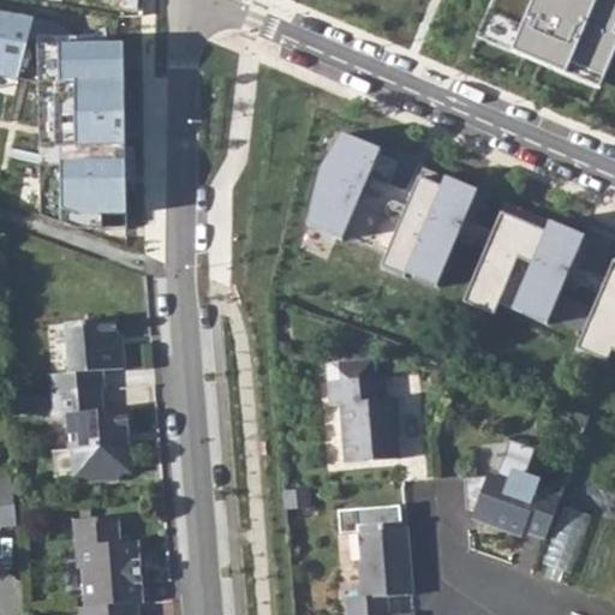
[(614,58),(614,0),(494,0),(478,39),(602,91),(614,58)]
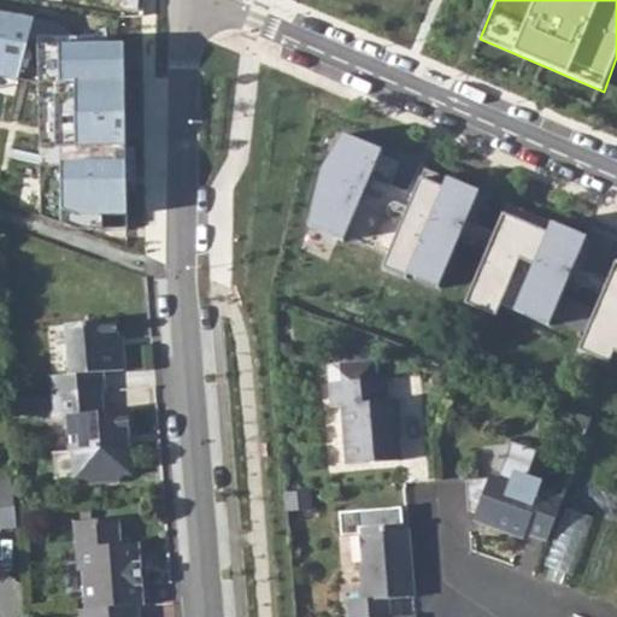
[(0,12),(0,93),(15,97),(36,19),(0,12)]
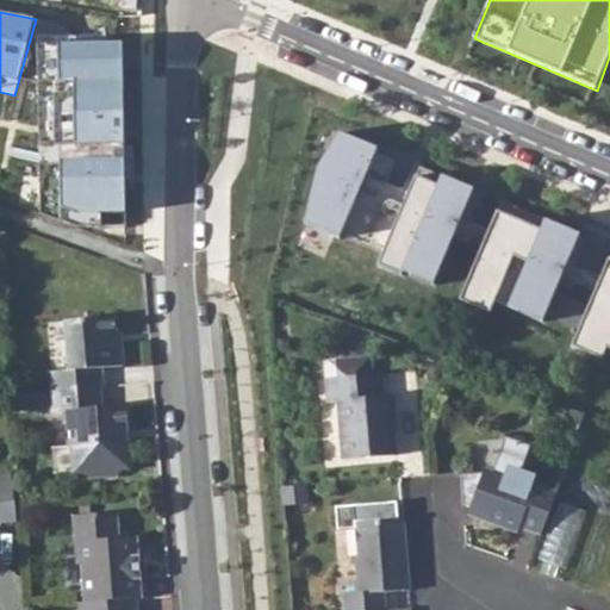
[(123,44),(38,45),(41,174),(22,173),(22,203),(42,218),(125,229),(124,126),(123,44)]
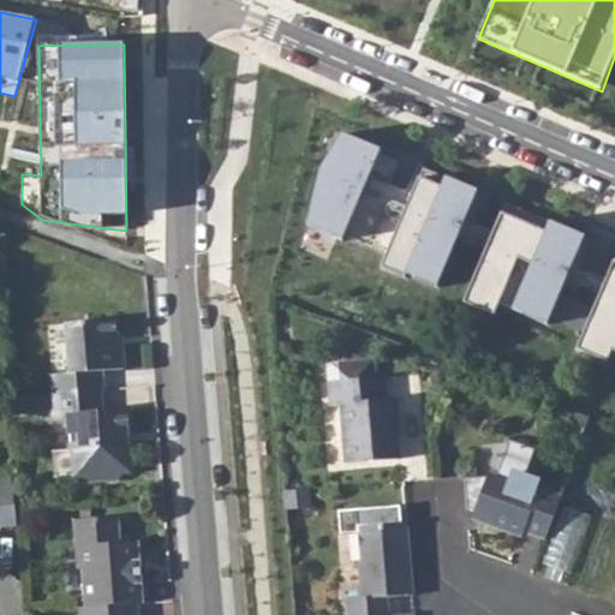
[(470,236),(487,189),(421,165),(412,187),(394,181),(404,156),(341,132),(305,227),(445,279),(461,232),(470,236)]
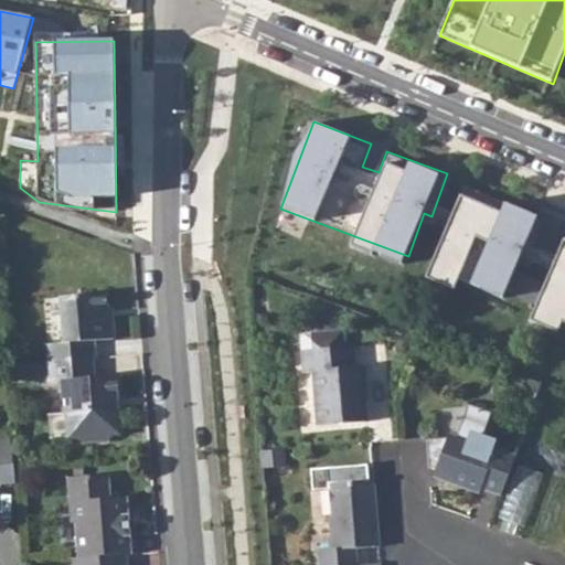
[(509,297),(541,215),(466,187),(432,277),(459,287),(462,279),(509,297)]
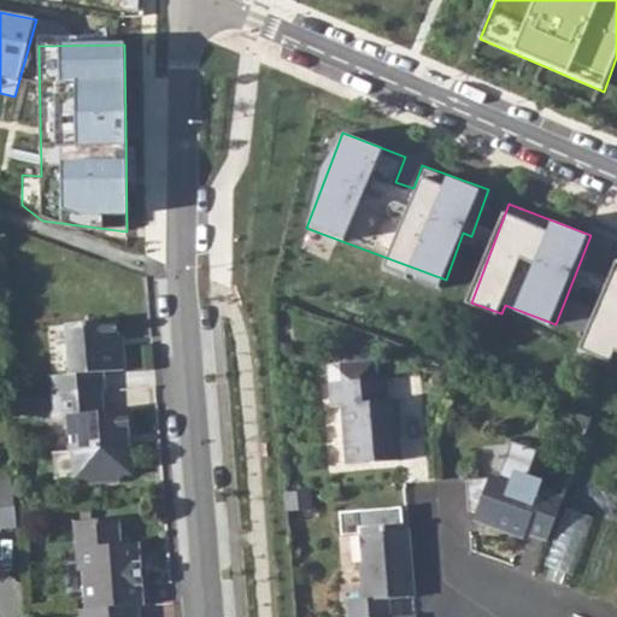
[(616,252),(585,350),(612,359),(615,353),(616,353),(616,252)]
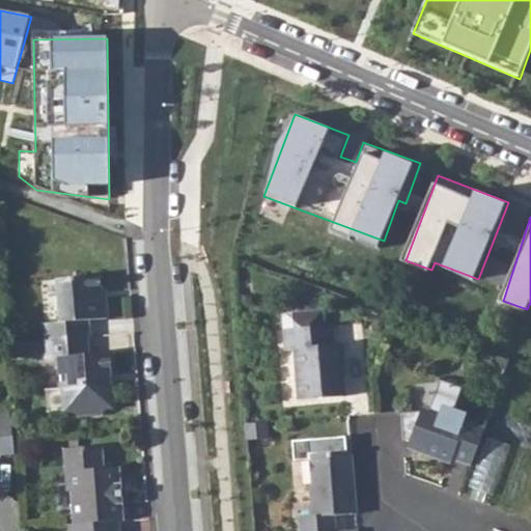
[(56,283),(59,328),(44,329),(46,342),(47,342),(88,339),(86,327),(105,326),(103,303),(99,303),(98,279),(56,283)]
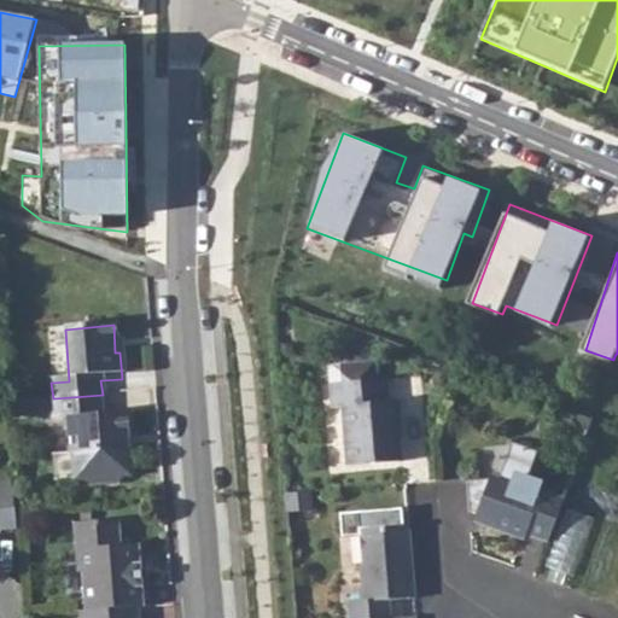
[(342,461),(395,458),(392,417),(395,417),(394,398),(384,400),(383,377),(372,377),(371,359),(336,362),(337,380),(325,380),(327,410),(338,410),(342,461)]
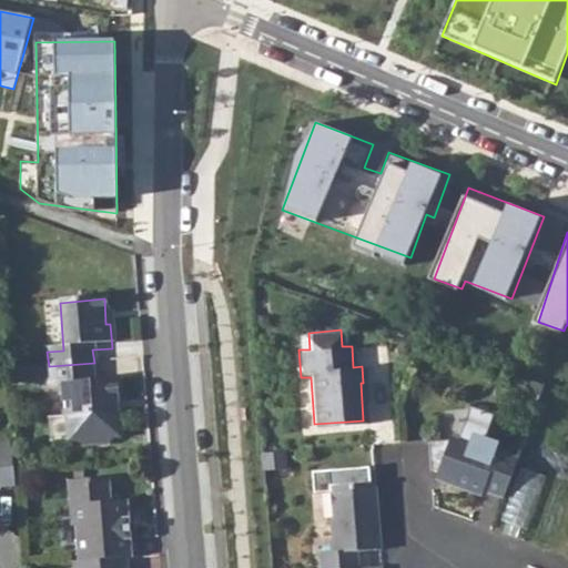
[(298,350),(310,350),(308,333),(297,333),(298,350)]
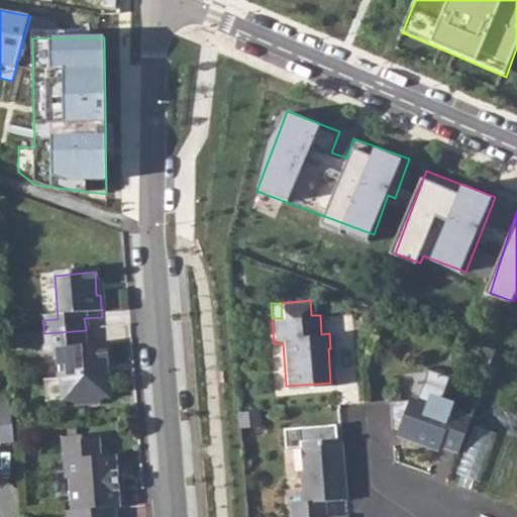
[(60,350),(61,379),(64,378),(65,400),(71,400),(76,405),(96,404),(101,397),(109,397),(106,366),(109,366),(108,345),(87,347),(86,330),(45,333),(44,333),(46,351),(60,350)]
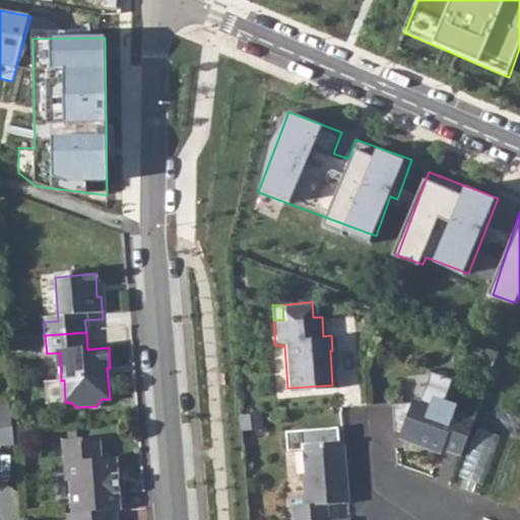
[(467,358),(494,369),(500,353),(474,342),(467,358)]
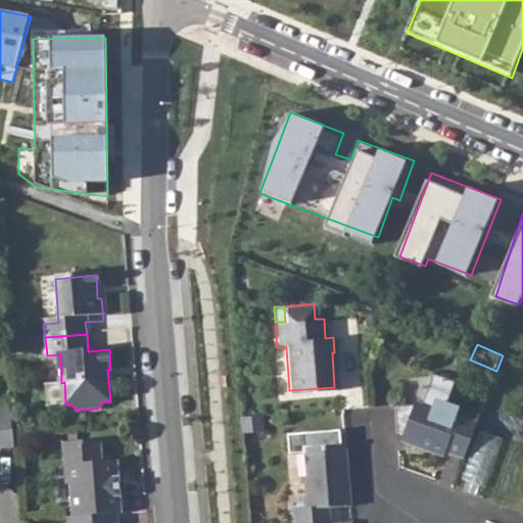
[(416,405),(390,407),(393,431),(403,434),(410,437),(408,442),(440,455),(442,449),(463,457),(476,422),(456,414),(457,411),(444,406),(453,381),(432,374),(422,402),(417,400),(416,405)]
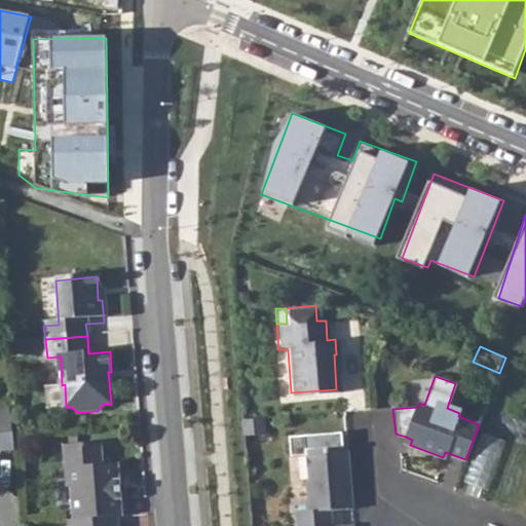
[(242,433),(263,430),(262,416),(241,418),(242,433)]
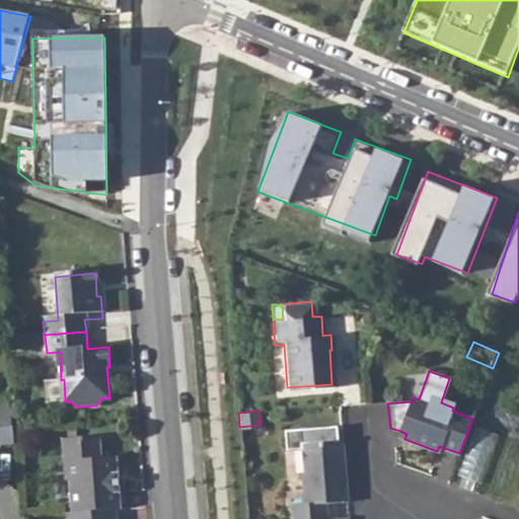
[(478,426),(461,473),(485,482),(502,434),(478,426)]
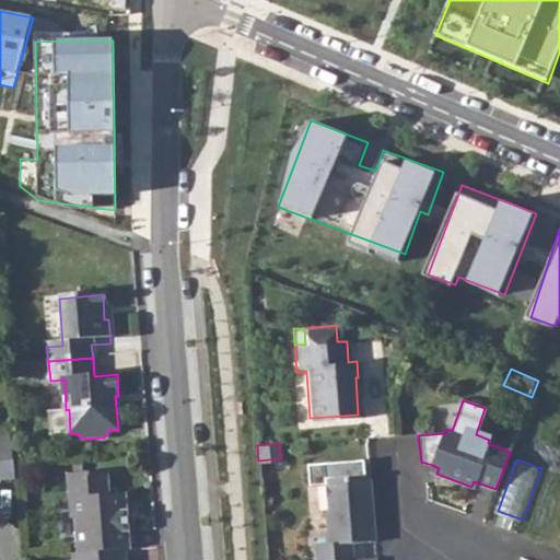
[(12,464),(0,464),(0,483),(13,482),(12,464)]
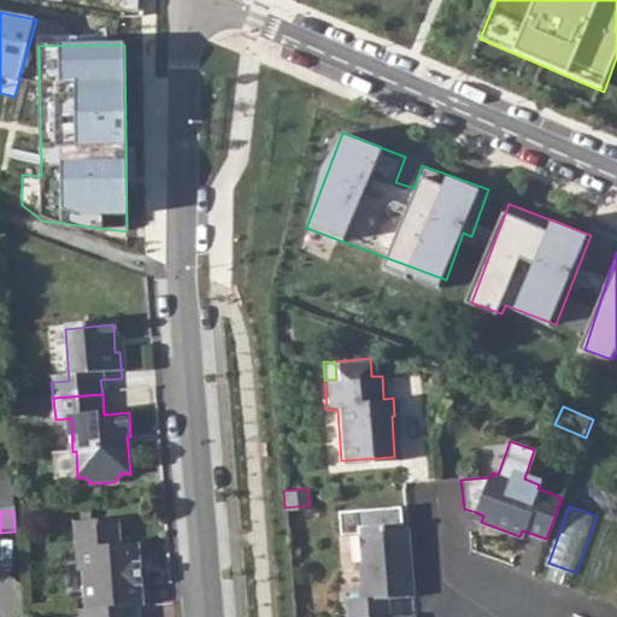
[(141,607),(136,547),(118,548),(117,522),(78,524),(74,532),(75,548),(81,552),(82,575),(84,613),(139,609),(141,607)]
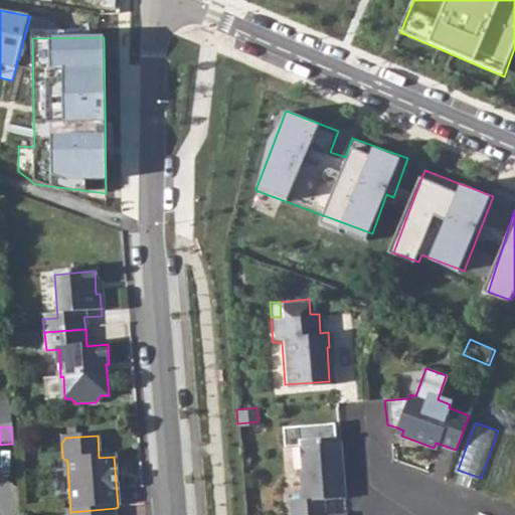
[(298,440),(300,498),(287,499),(288,514),(289,514),(323,512),(322,497),(341,495),(338,463),(333,463),(332,454),(338,448),(337,440),(331,436),(298,440)]
